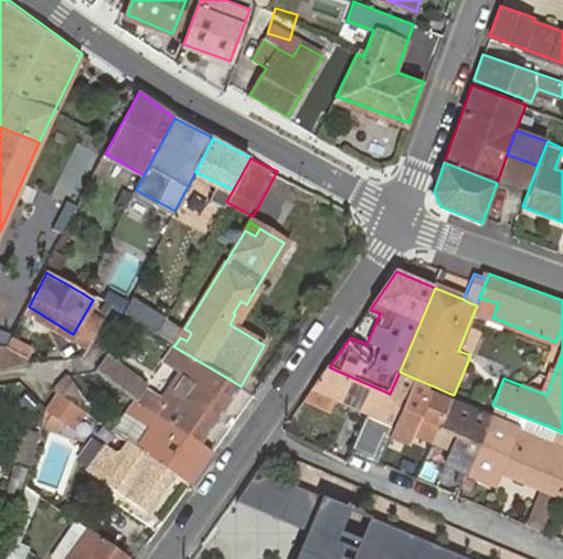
[(475,310),(492,318),(498,303),(479,298),(477,305),(475,310)]
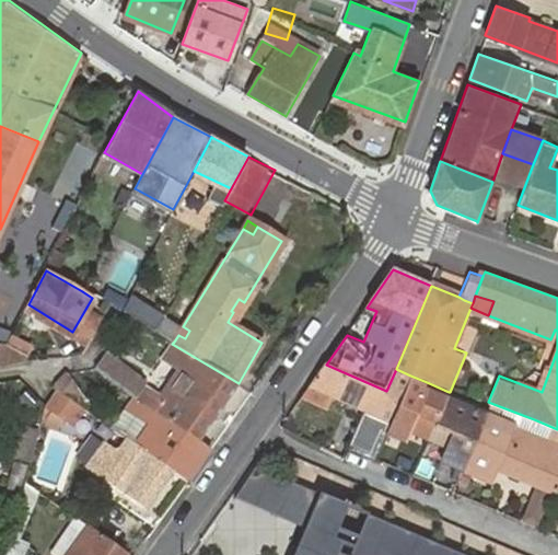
[(154,330),(174,342),(178,335),(185,338),(189,331),(183,326),(164,314),(154,330)]
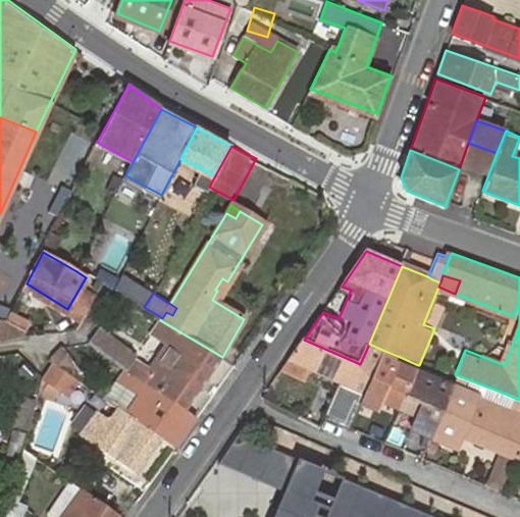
[(102,332),(94,345),(127,367),(187,409),(222,357),(160,320),(158,319),(149,333),(163,343),(151,360),(102,332)]
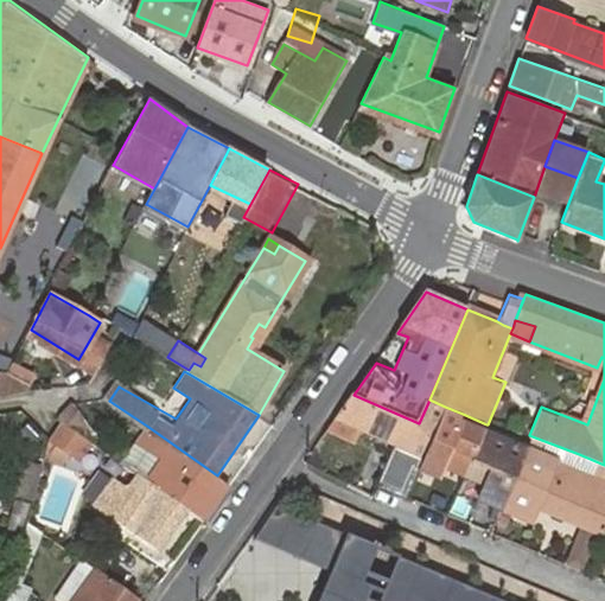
[(31,385),(8,375),(0,372),(0,396),(31,392),(31,385)]
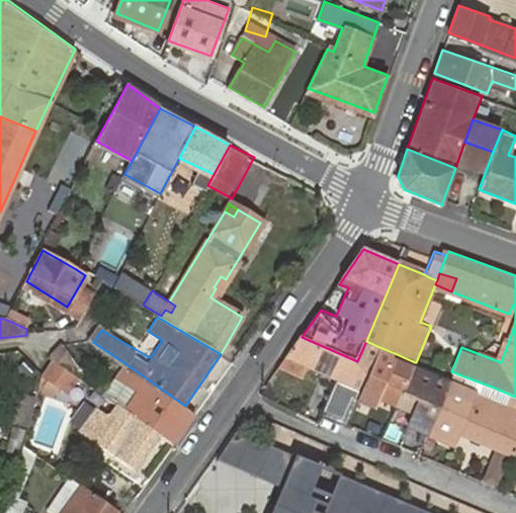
[(302,337),(287,358),(291,359),(339,379),(361,388),(379,347),(366,341),(357,361),(302,337)]
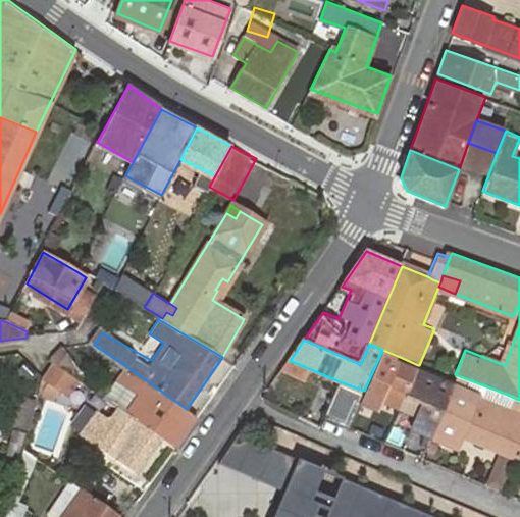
[(66,349),(57,350),(53,363),(72,376),(80,369),(66,349)]
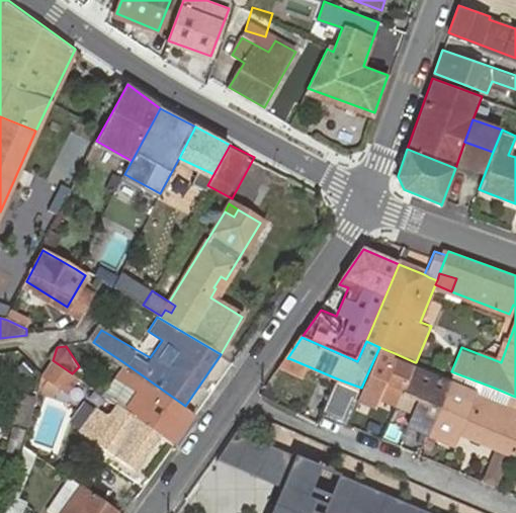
[(361,388),(398,403),(413,366),(415,362),(395,353),(379,347),(361,388)]
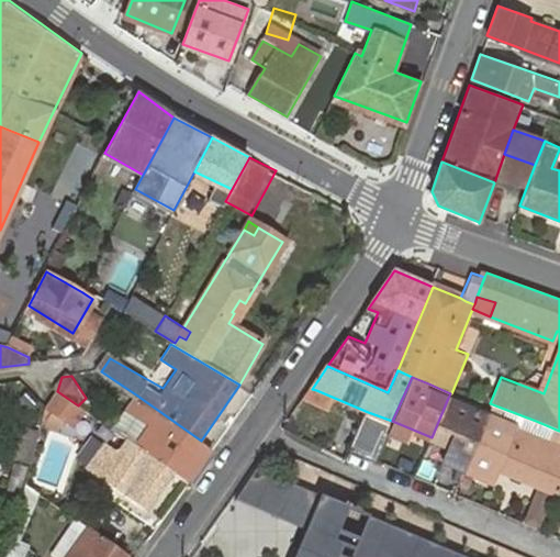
[(368,412),(316,390),(313,402),(364,423),(368,412)]
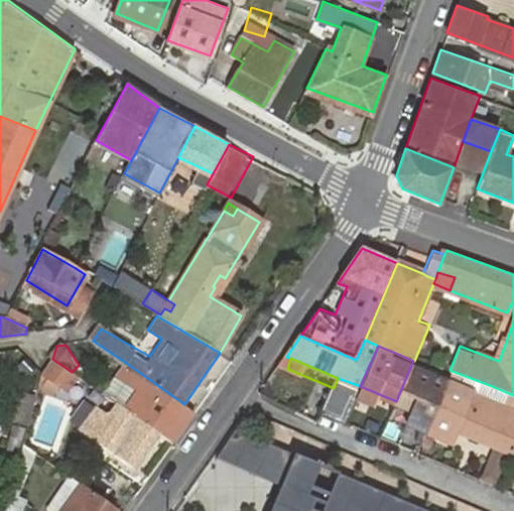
[(72,372),(52,359),(44,379),(70,396),(81,378),(72,372)]
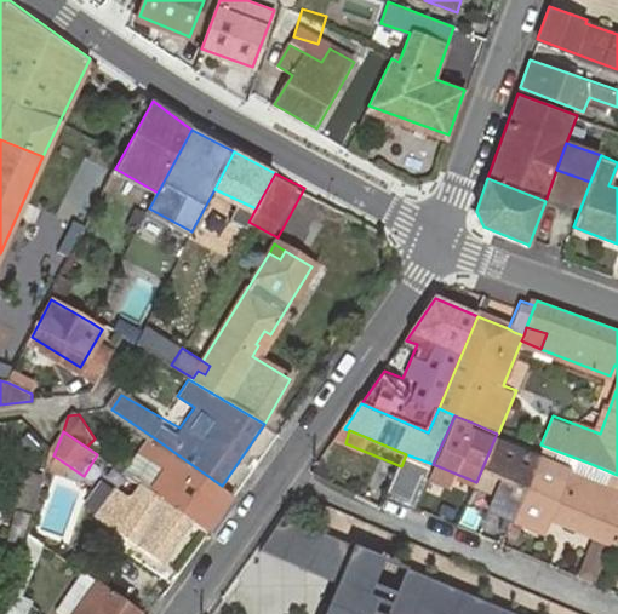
[(193,522),(209,532),(235,495),(222,486),(152,436),(126,475),(146,488),(193,522)]
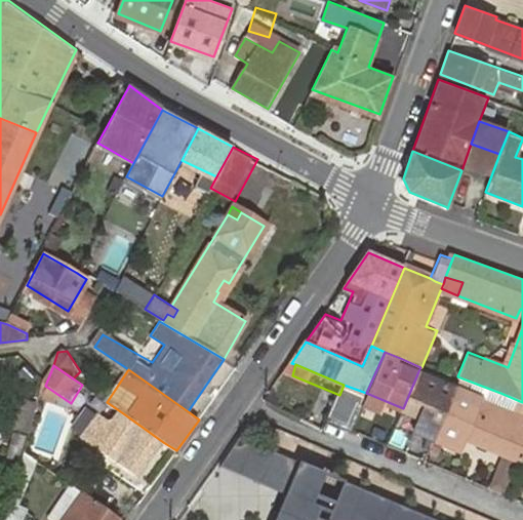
[(418,371),(403,408),(443,426),(458,388),(418,371)]
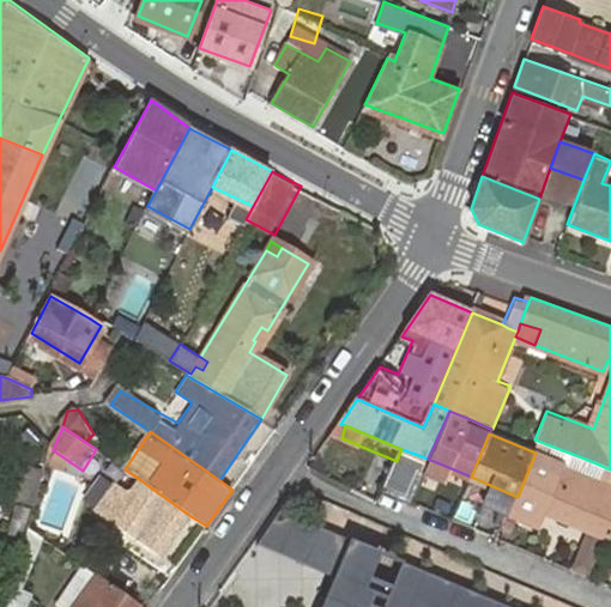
[(518,497),(563,516),(585,459),(540,442),(538,448),(536,453),(518,497)]
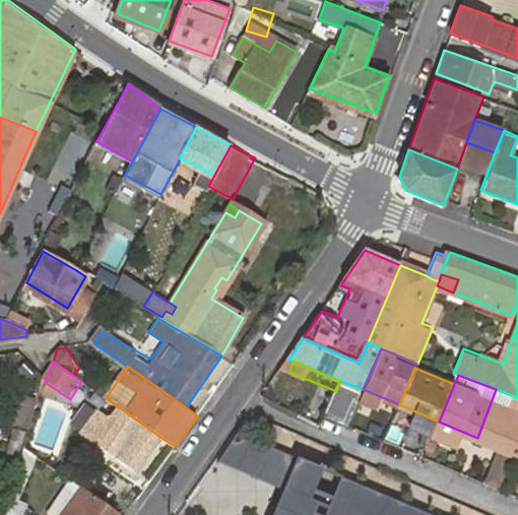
[(34,424),(42,392),(23,388),(16,419),(34,424)]
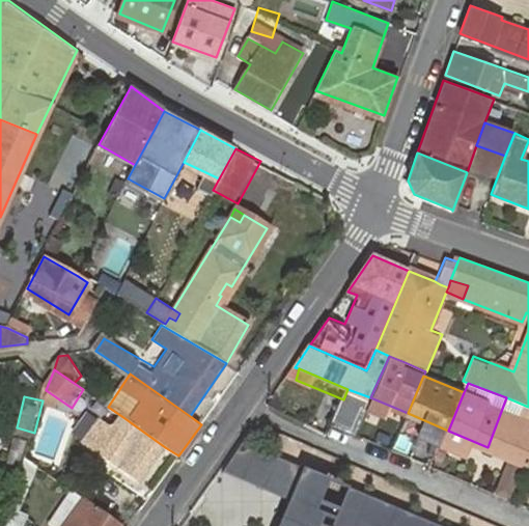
[(488,447),(526,463),(528,454),(528,407),(506,397),(488,447)]
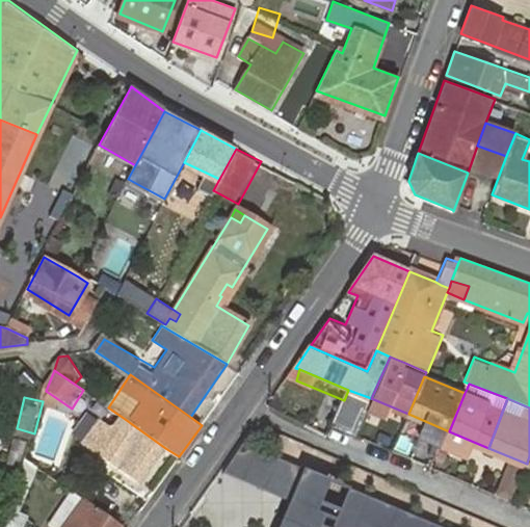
[(334,425),(355,435),(367,410),(344,400),(334,425)]
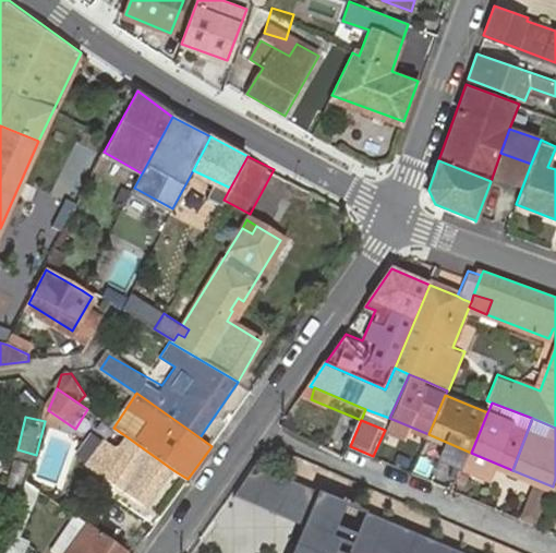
[(147,507),(173,470),(131,440),(120,456),(104,444),(88,467),(147,507)]
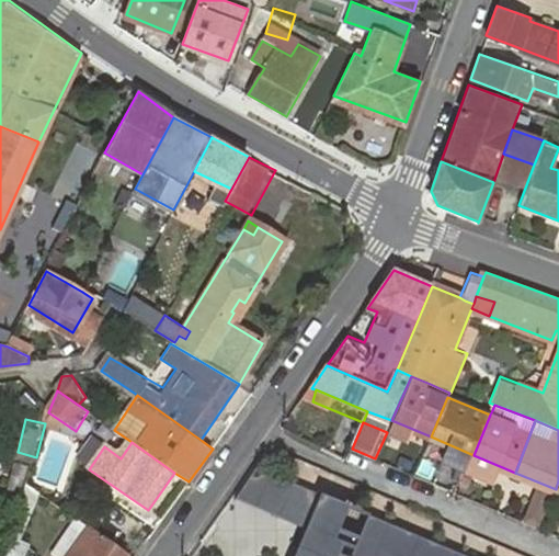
[(402,451),(398,462),(413,469),(419,457),(402,451)]
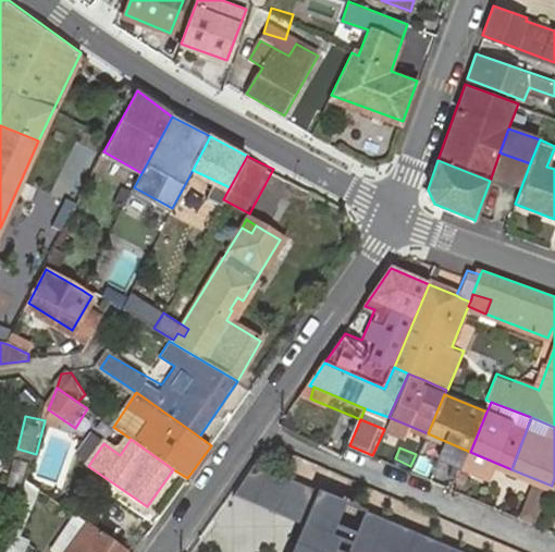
[(465,461),(461,467),(488,477),(493,462),(470,452),(468,451),(465,461)]
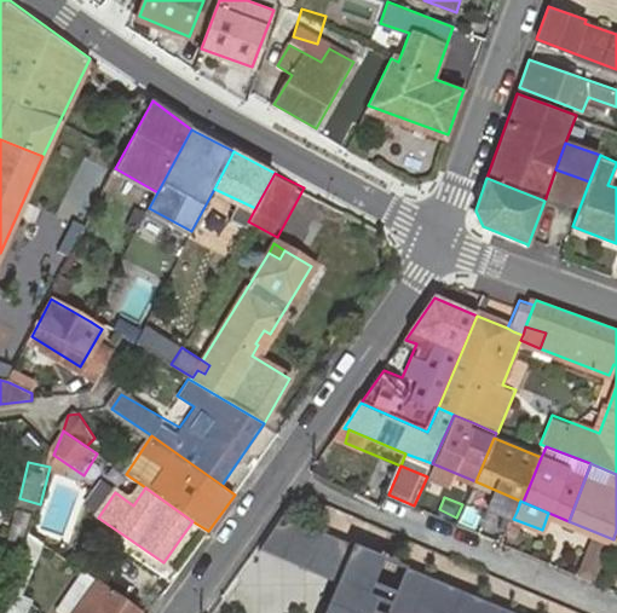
[(517,512),(499,504),(486,533),(503,541),(513,519),(517,512)]
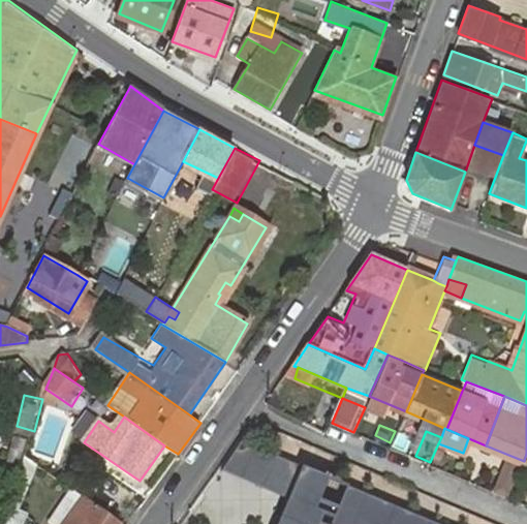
[(312,523),(319,510),(311,506),(327,474),(244,434),(221,466),(280,494),(267,523),(312,523)]
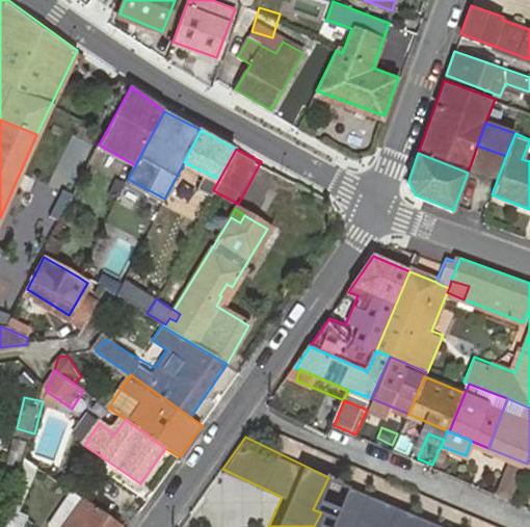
[(23,454),(18,467),(0,516),(0,526),(19,526),(26,511),(21,509),(38,465),(23,454)]
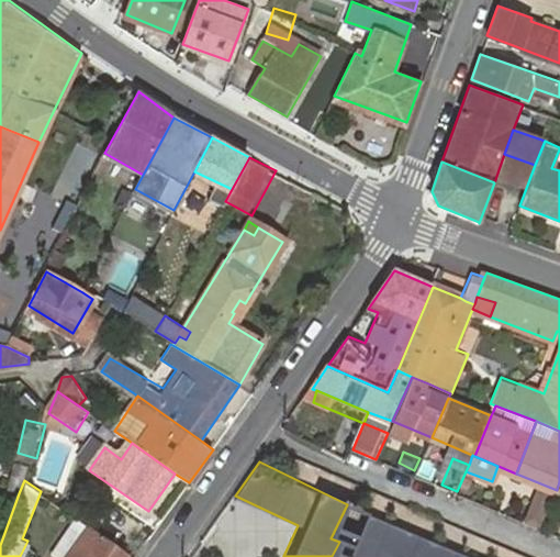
[(556,490),(541,483),(526,520),(541,526),(556,490)]
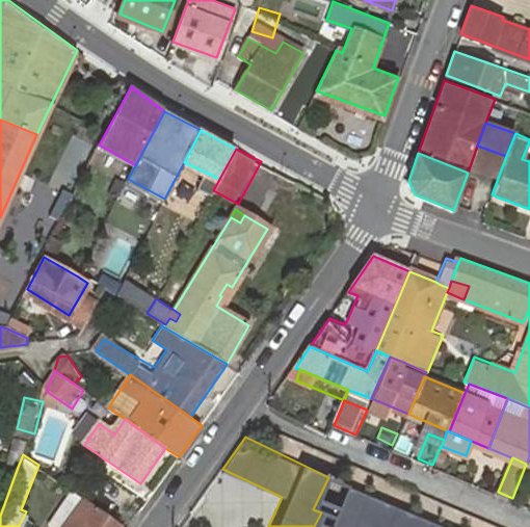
[(329,526),(448,526),(348,484),(329,526)]
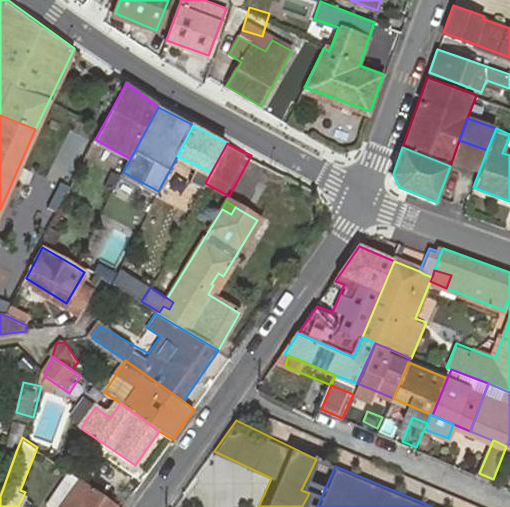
[(120,506),(83,480),(62,506),(120,506)]
